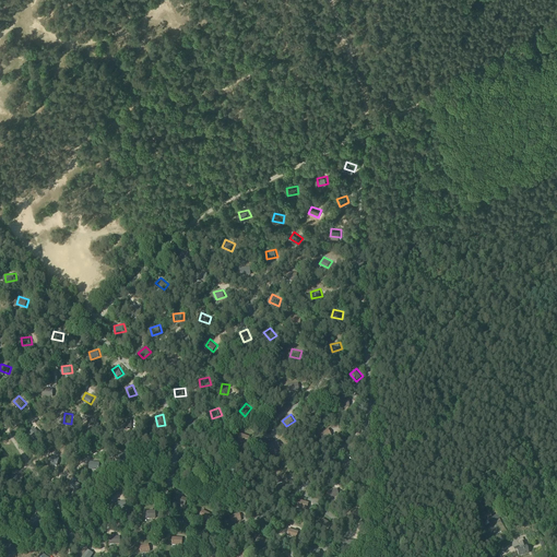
[(36,427),(31,433),(37,439),(43,434),(36,427)]
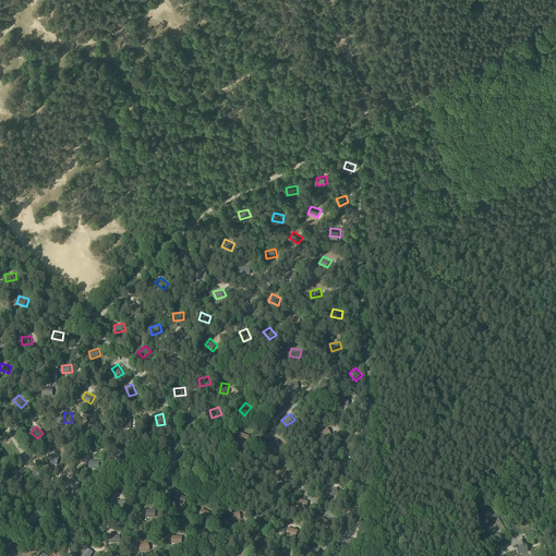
[(321,432),(324,437),(333,433),(329,426),(321,432)]
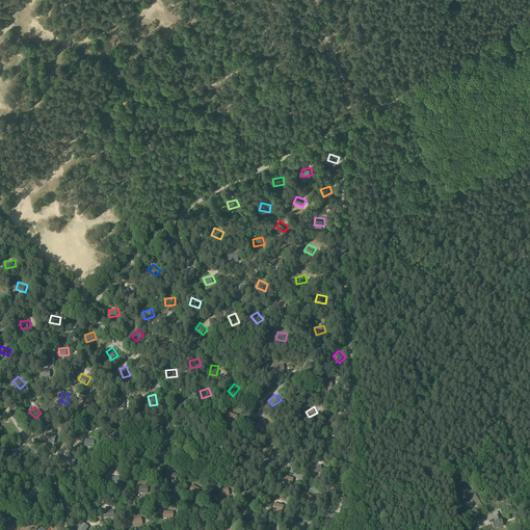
[(228,418),(237,421),(239,414),(230,411),(228,418)]
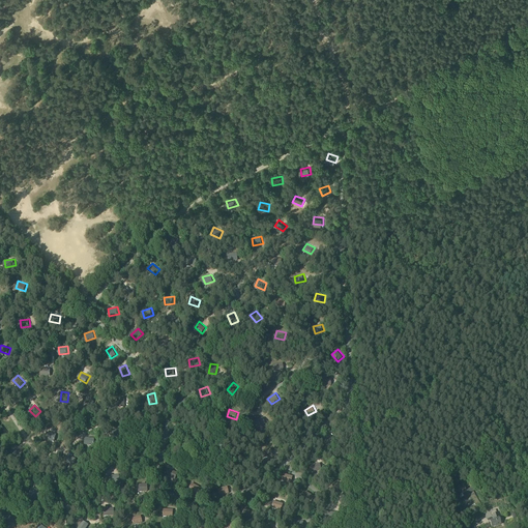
[(255,419),(257,426),(266,423),(264,416),(255,419)]
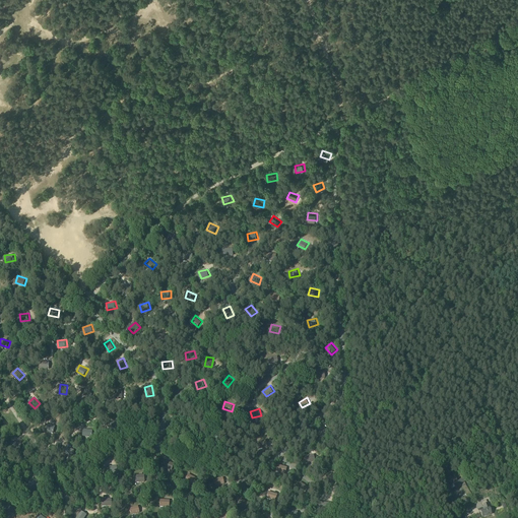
[(109,425),(113,433),(119,430),(115,422),(109,425)]
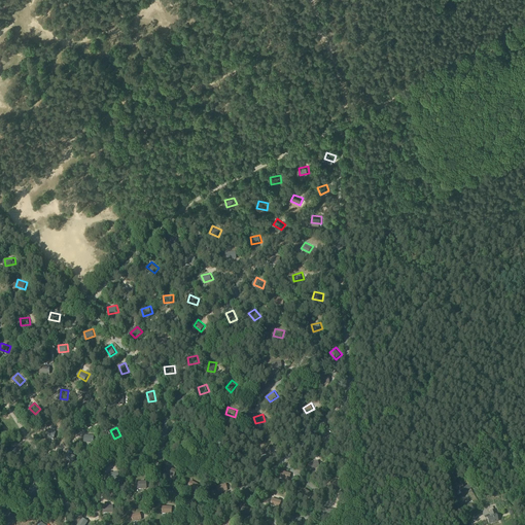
[(47,428),(46,435),(56,438),(57,430),(47,428)]
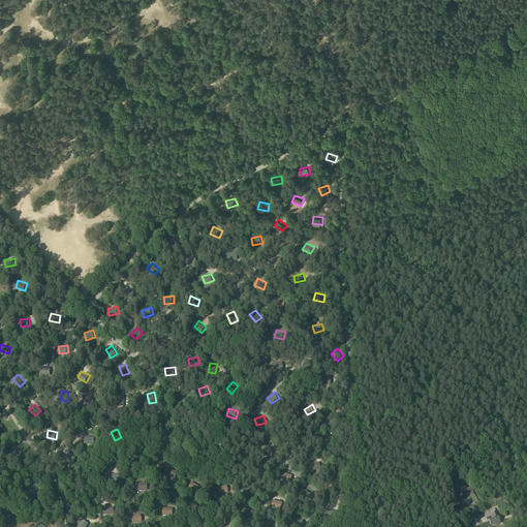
[(322,437),(326,443),(334,438),(331,432),(322,437)]
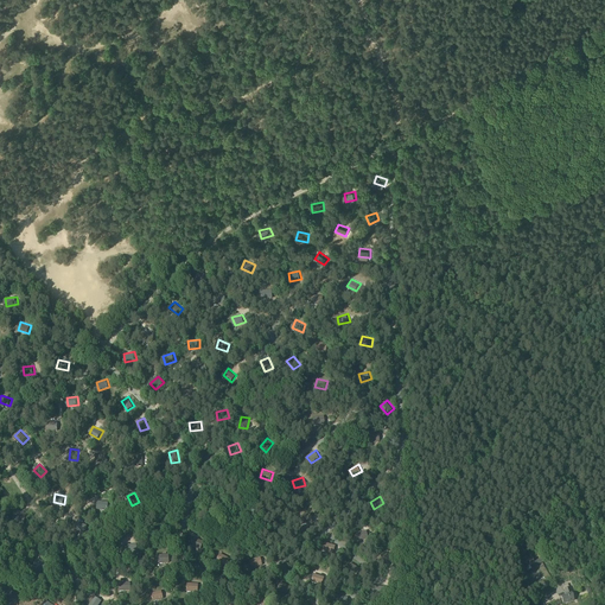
[(301,515),(304,523),(314,521),(313,513),(301,515)]
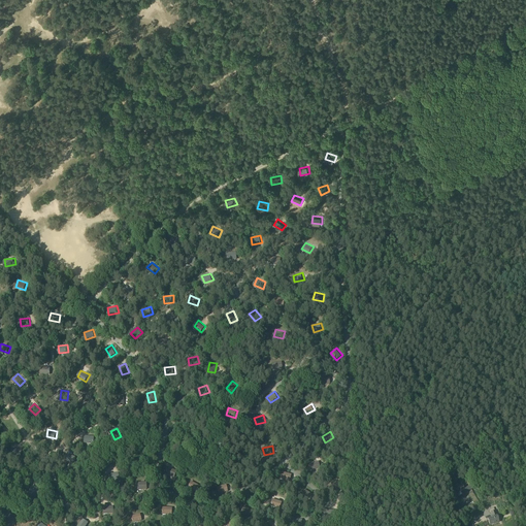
[(24,450),(14,447),(12,454),(22,456),(24,450)]
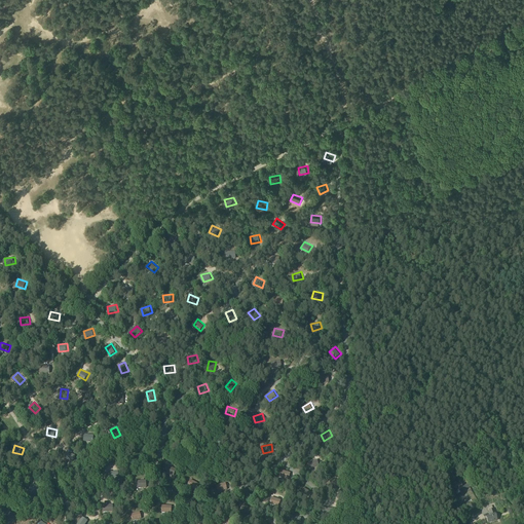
[(68,451),(66,457),(75,460),(77,454),(68,451)]
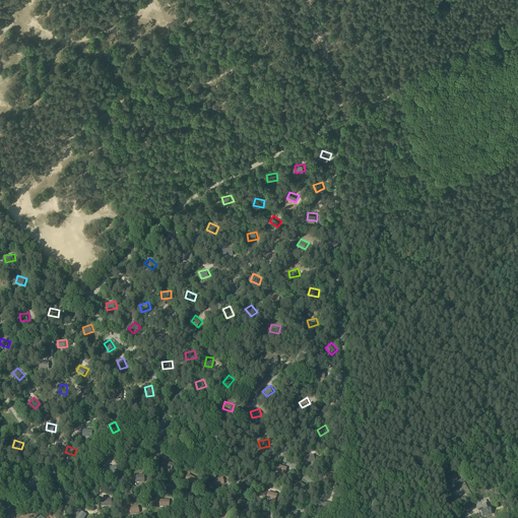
[(306,455),(307,462),(317,460),(315,453),(306,455)]
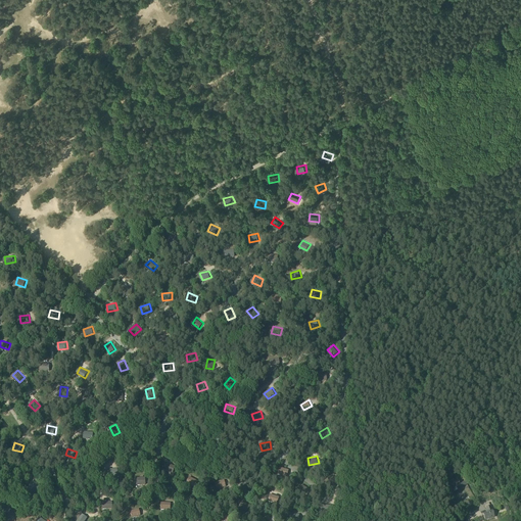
[(169,462),(166,468),(174,472),(177,465),(169,462)]
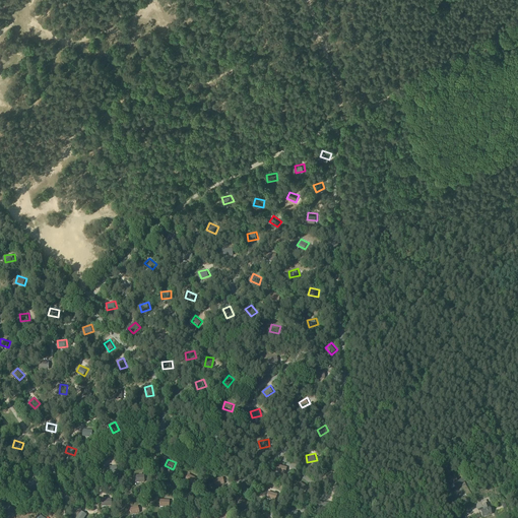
[(279,463),(277,470),(287,472),(288,466),(279,463)]
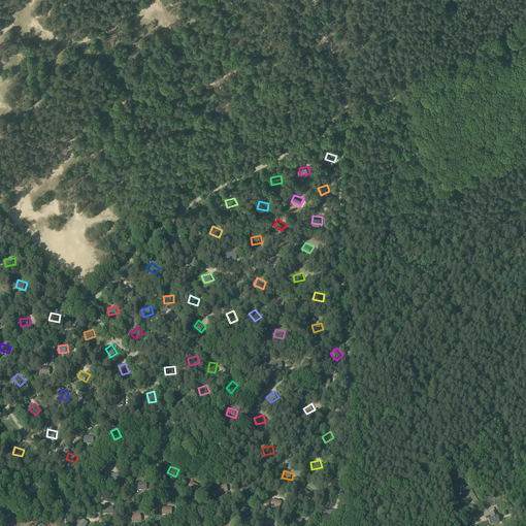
[(193,480),(190,487),(198,491),(201,484),(193,480)]
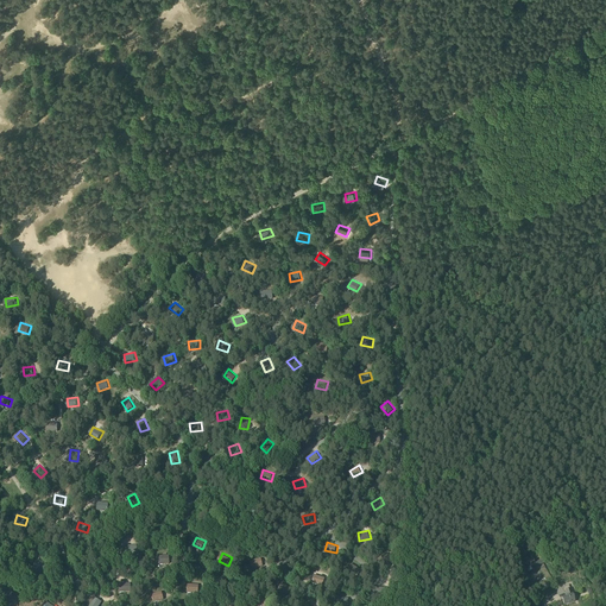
[(384,553),(383,560),(395,562),(396,555),(384,553)]
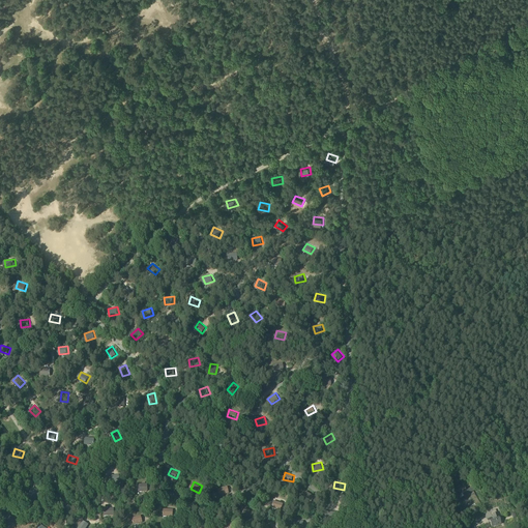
[(229,485),(220,487),(221,494),(231,492),(229,485)]
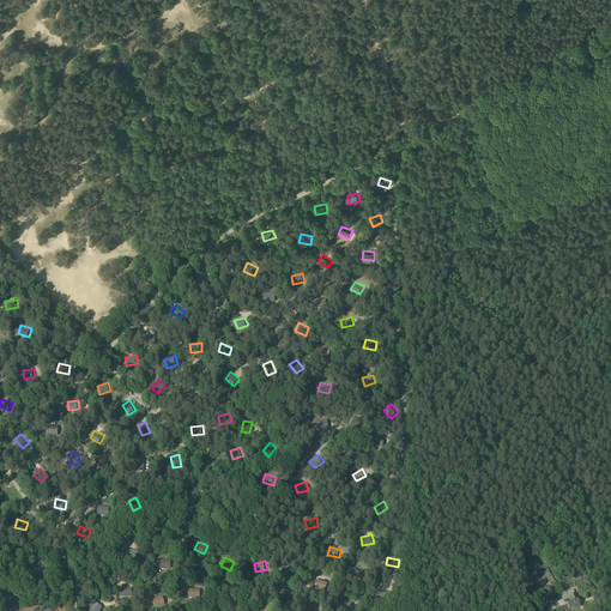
[(40,562),(36,570),(46,575),(49,568),(40,562)]
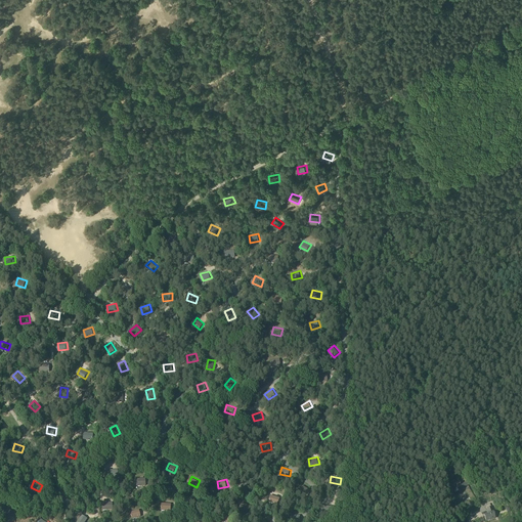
[(300,490),(308,495),(312,489),(304,484),(300,490)]
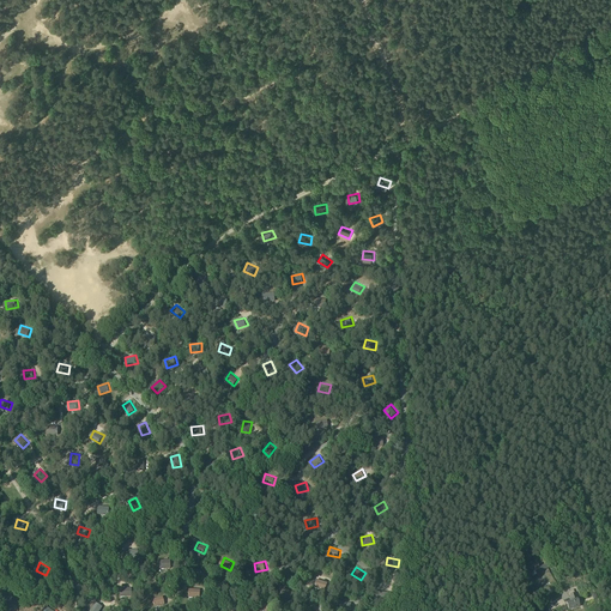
[(319,578),(316,586),(327,590),(330,581),(319,578)]
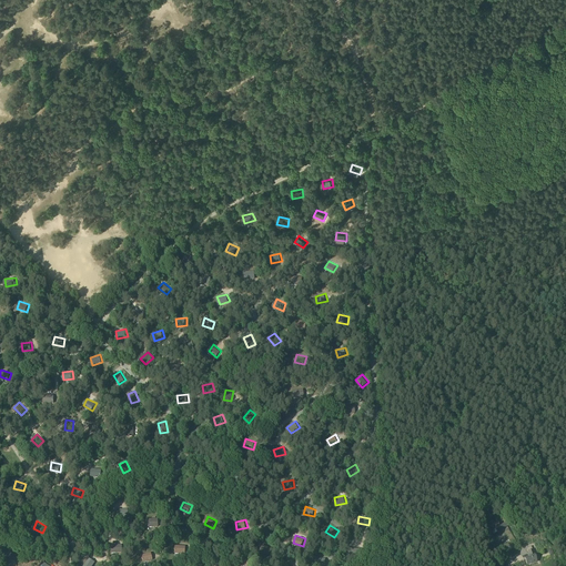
[(263,544),(261,552),(271,555),(273,547),(263,544)]
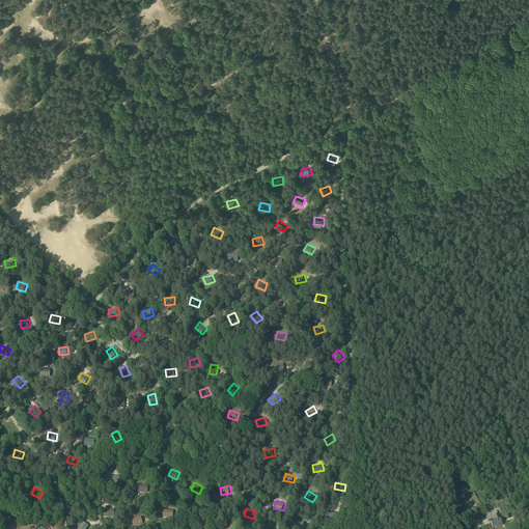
[(498,519),(493,521),(495,527),(504,524),(501,518),(499,509),(493,511),(494,516),(496,514),(498,519)]
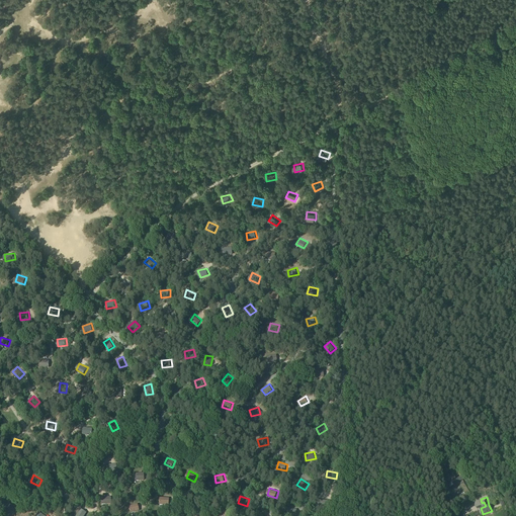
[(16,509),(11,502),(5,506),(11,514),(16,509)]
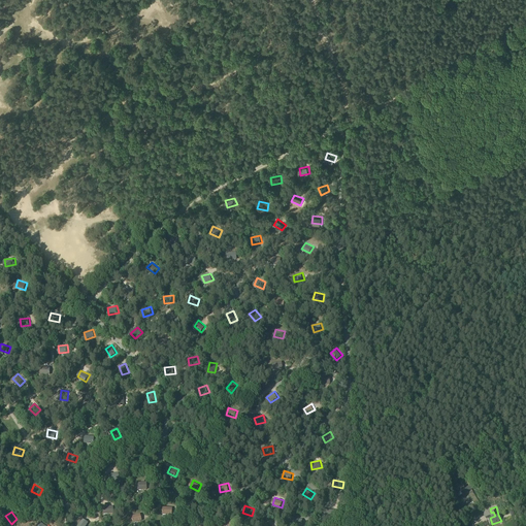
[(141,513),(132,515),(134,521),(143,519),(141,513)]
